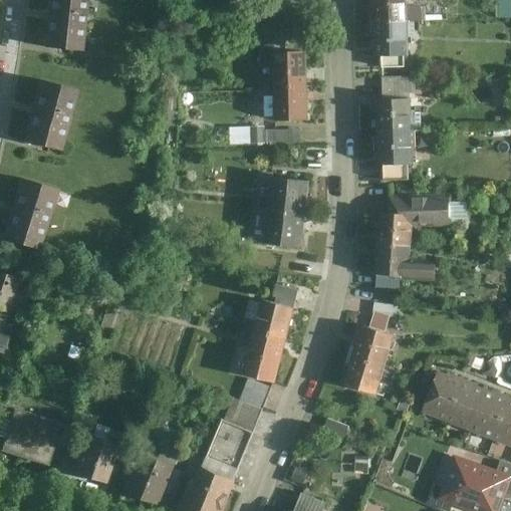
[(78,52),(82,19),(84,0),(44,0),(42,14),(39,47),(78,52)]
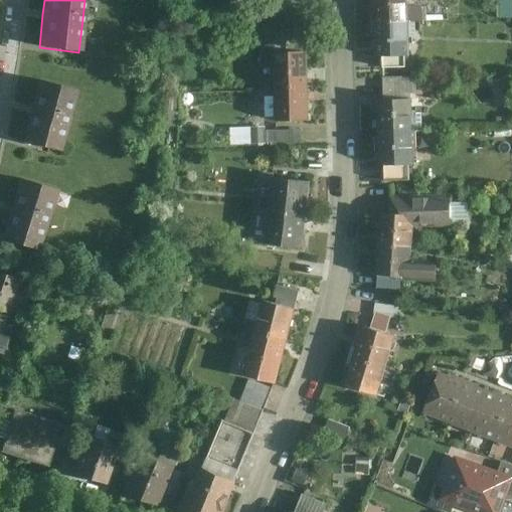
[(369,0),(370,21),(408,20),(407,0),(369,0)]
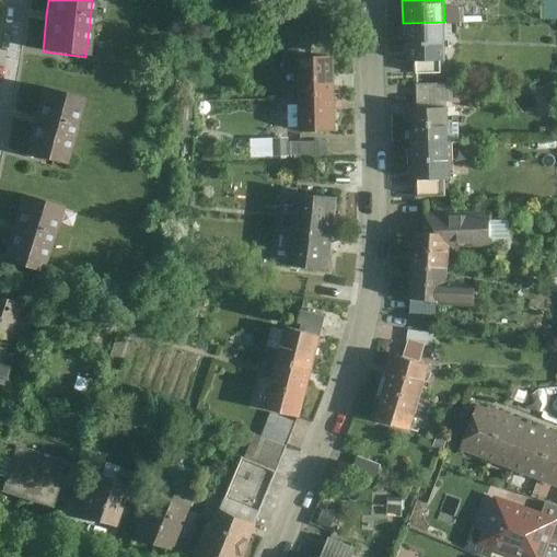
[(444,59),(444,22),(403,23),(404,60),(444,59)]
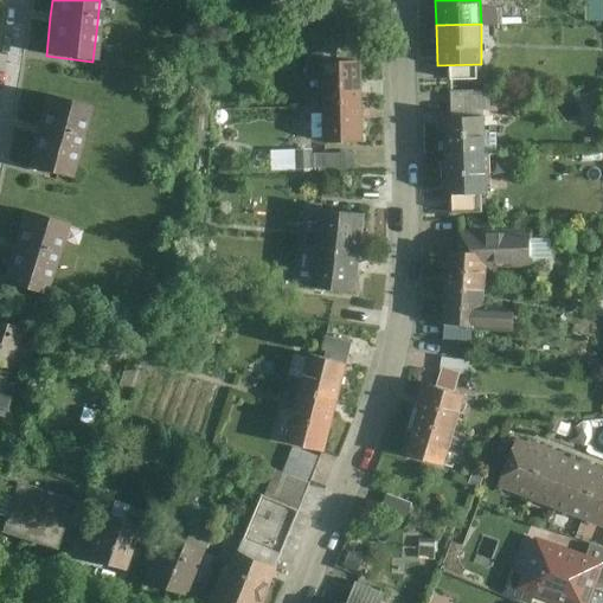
[(320,64),(321,106),(360,104),(359,63),(320,64)]
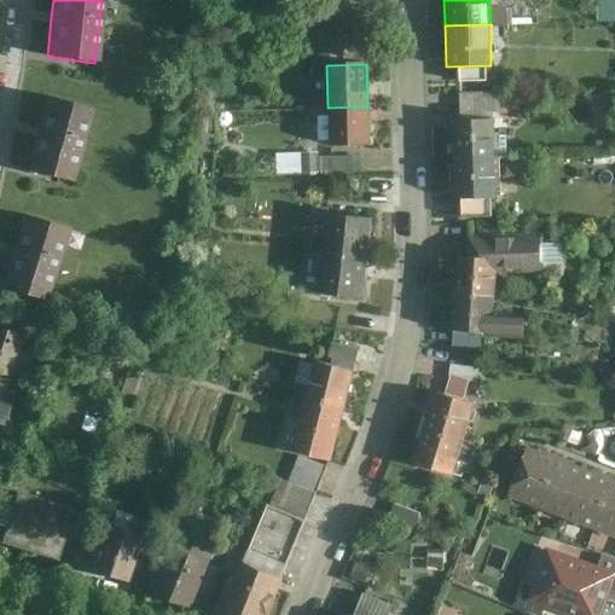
[(458,68),(458,80),(485,80),(485,67),(458,68)]
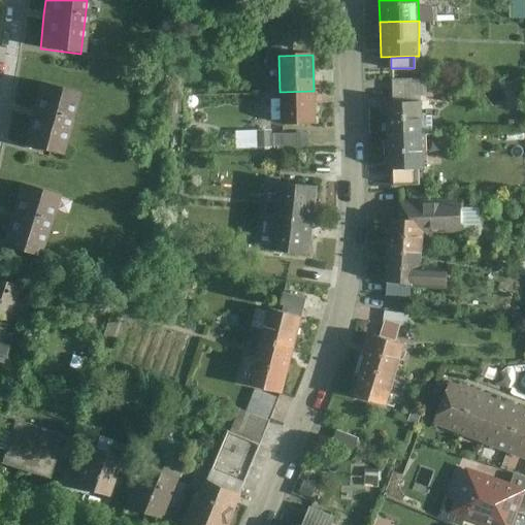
[(414,78),(391,78),(391,89),(414,90),(414,78)]
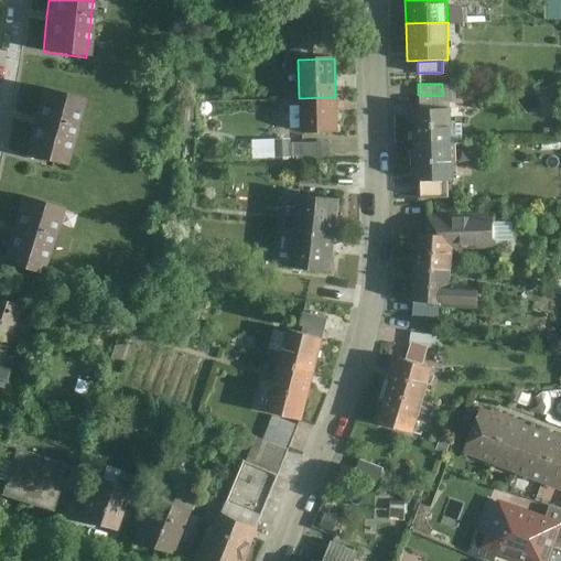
[(73,132),(82,96),(40,86),(31,123),(22,159),(64,169),(73,132)]
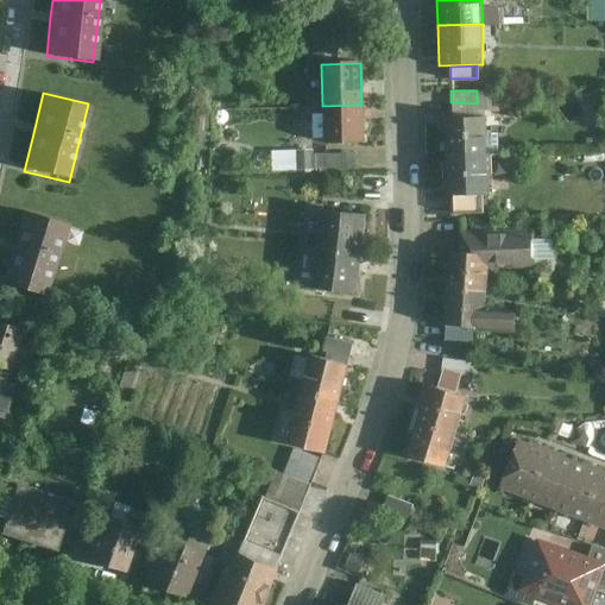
[(363,143),(361,105),(322,106),(322,144),(363,143)]
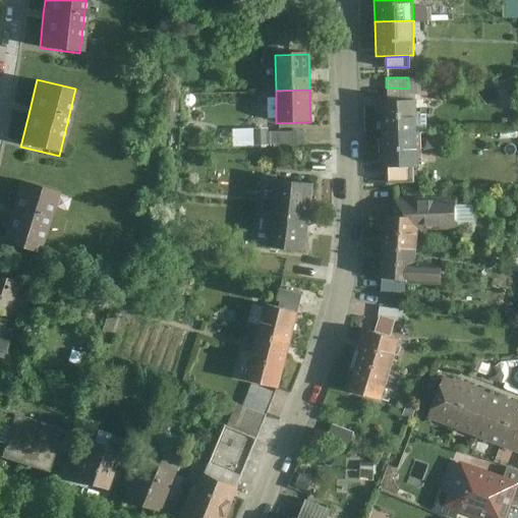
[(381,99),(382,133),(416,132),(415,99),(381,99)]
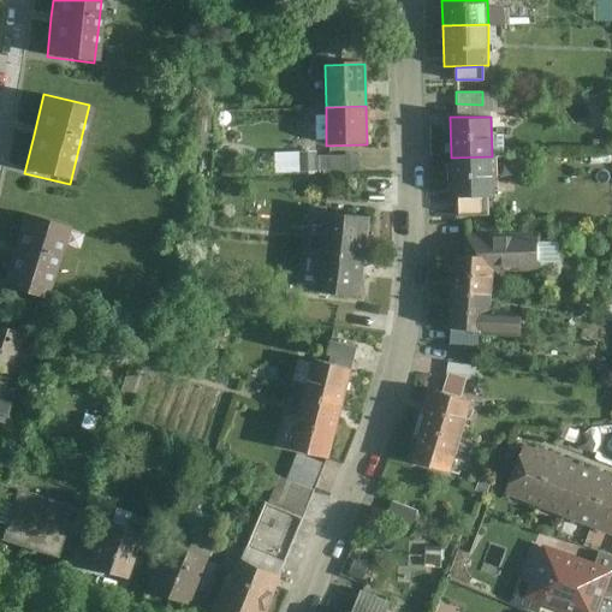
[(357,154),(327,155),(327,170),(357,170),(357,154)]
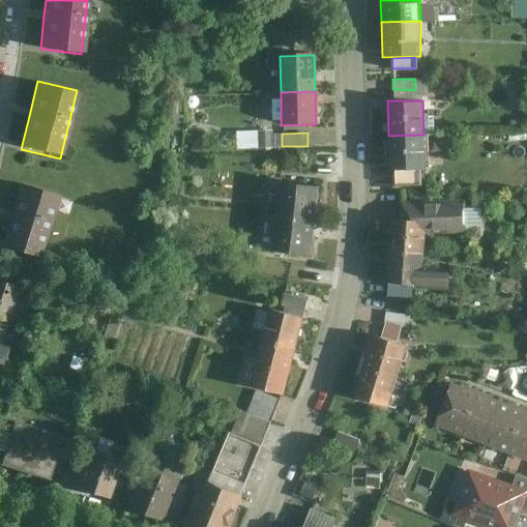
[(425,168),(423,135),(388,136),(388,169),(393,169),(420,168),(425,168)]
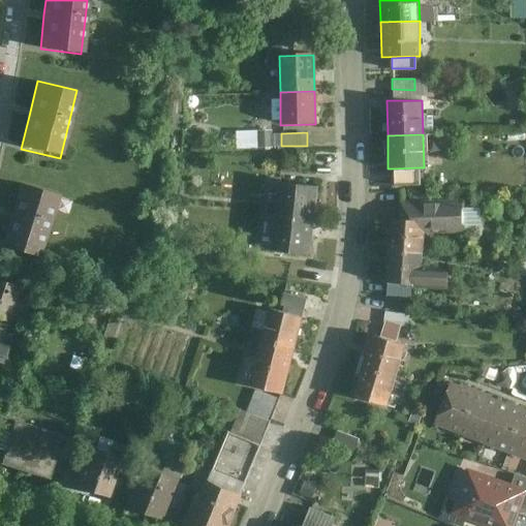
[(420,167),(393,168),(394,186),(421,185),(420,167)]
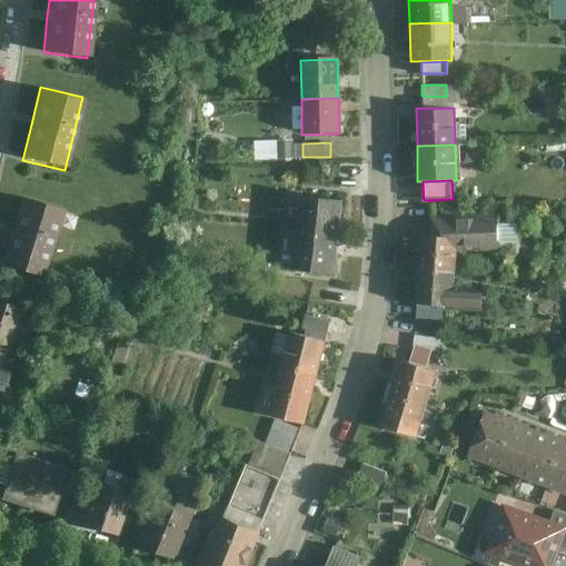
[(0,271),(39,284),(50,245),(60,209),(17,197),(7,234),(0,257),(0,271)]
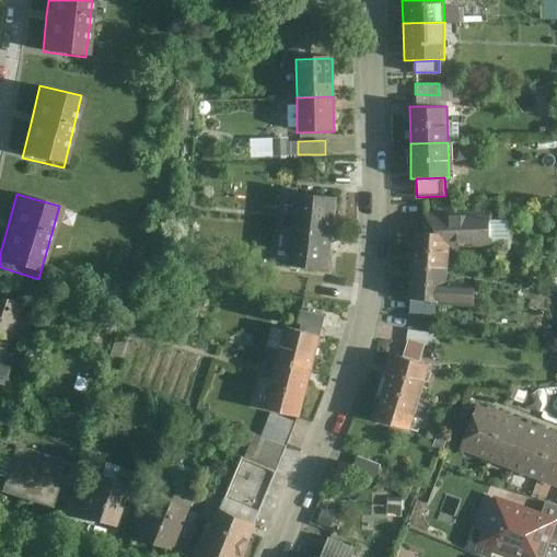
[(289,230),(331,234),(335,198),(293,194),(289,230)]
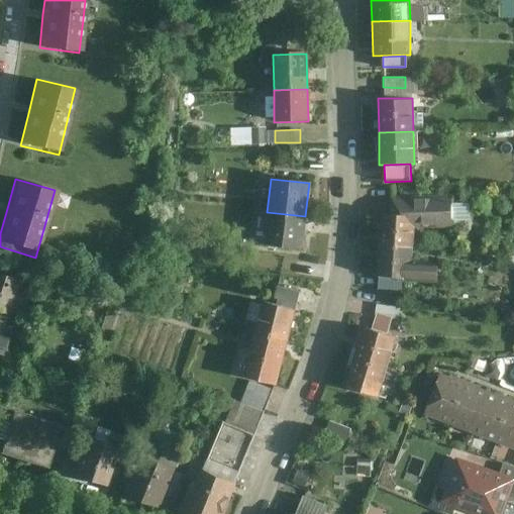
[(378,247),(412,250),(414,227),(451,227),(451,195),(388,197),(388,213),(381,212),(378,247)]
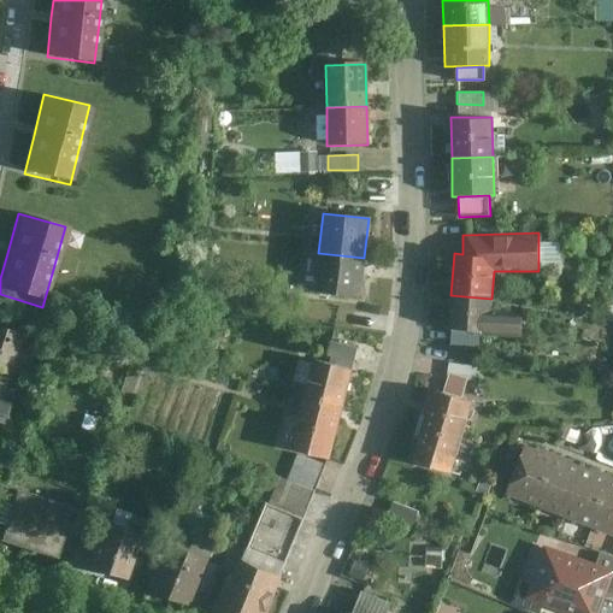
[(364,258),(318,253),(314,293),(360,298),(364,258)]
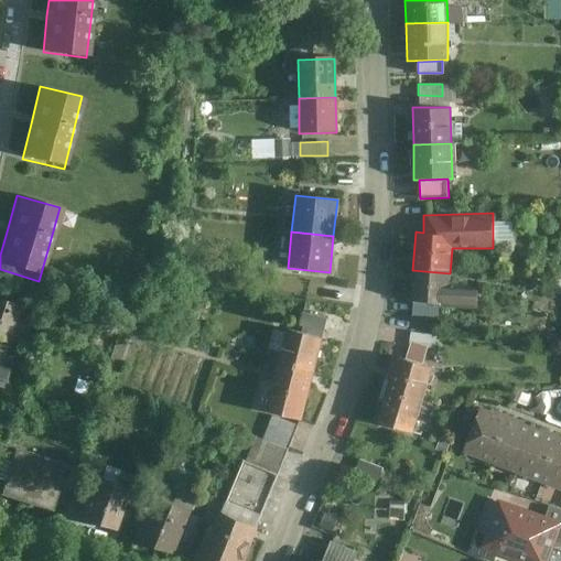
[(450,273),(412,270),(409,304),(413,304),(437,306),(477,309),(477,288),(449,286),(450,273)]
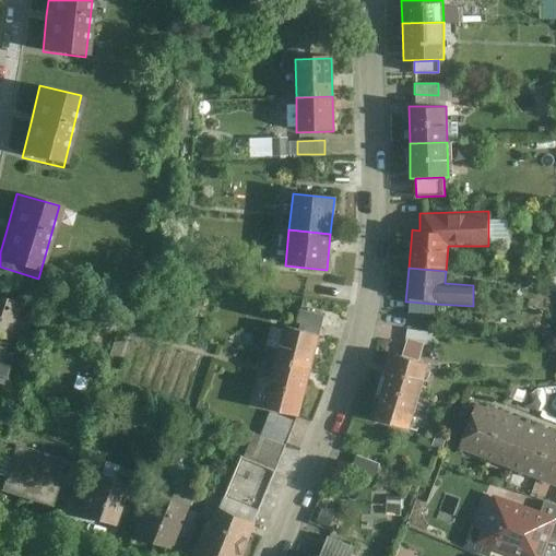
[(0,339),(6,341),(18,302),(0,296),(0,339)]
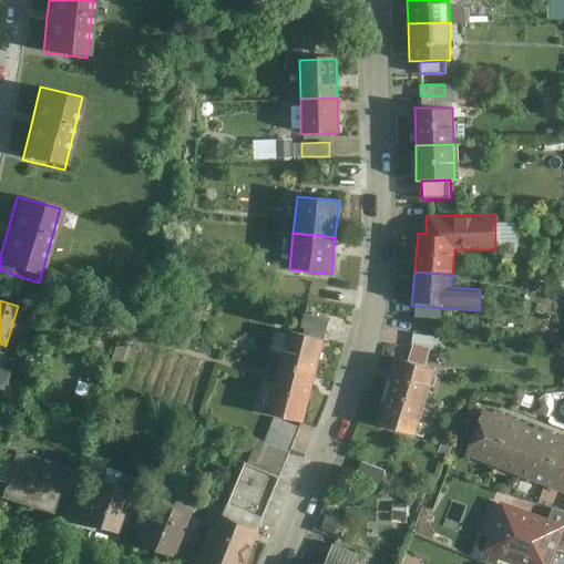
[(439,308),(416,306),(416,317),(439,318),(439,308)]
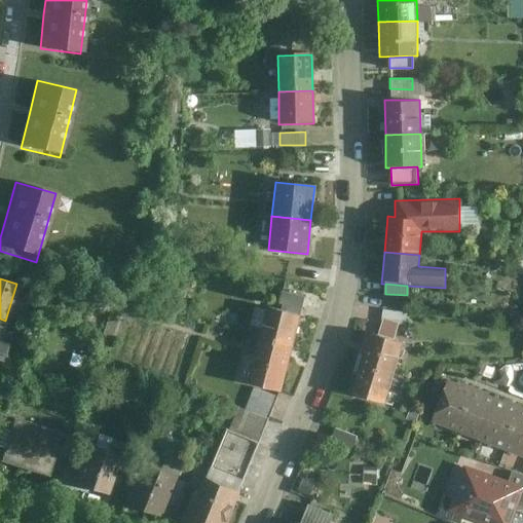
[(304,297),(279,291),(276,303),(300,309),(304,297)]
